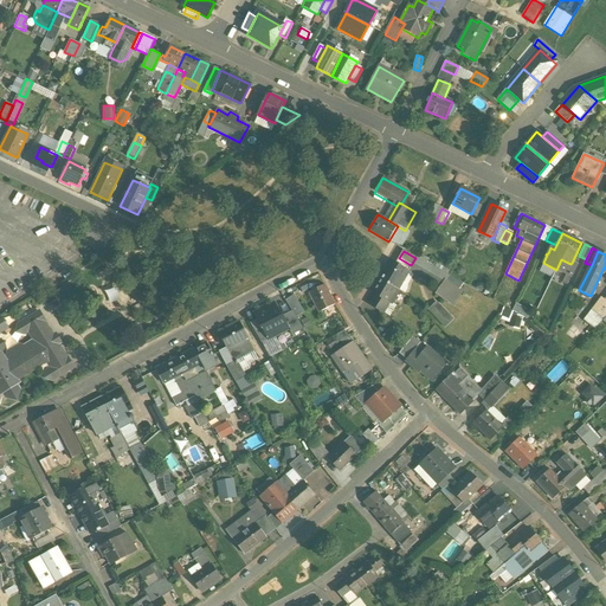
[(391,260),(380,278),(397,289),(407,271),(408,272),(412,265),(411,265),(399,258),(395,264),(391,260)]
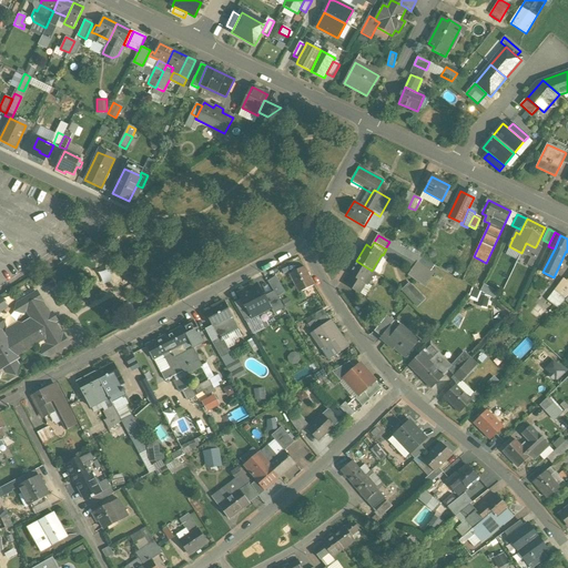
[(421,259),(389,242),(385,249),(386,249),(383,255),(388,259),(389,255),(414,269),(421,259)]
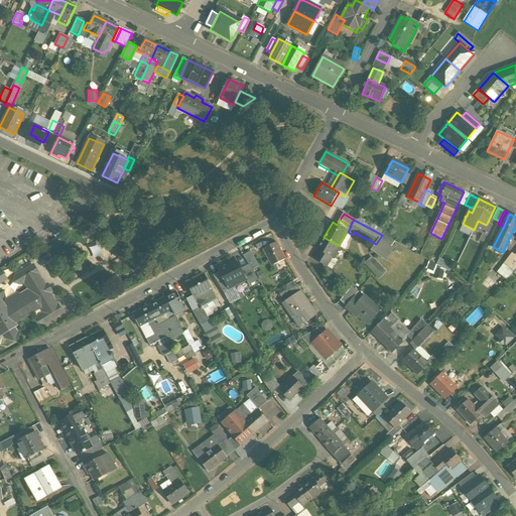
[(486,225),(478,221),(474,230),(483,235),(486,236),(491,226),(487,224),(486,225)]
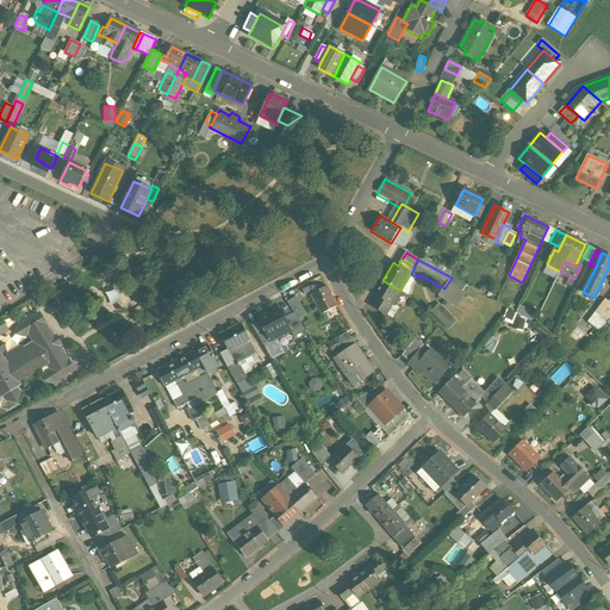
[(464,293),(455,287),(459,281),(453,278),(444,288),(441,294),(455,305),(464,293)]
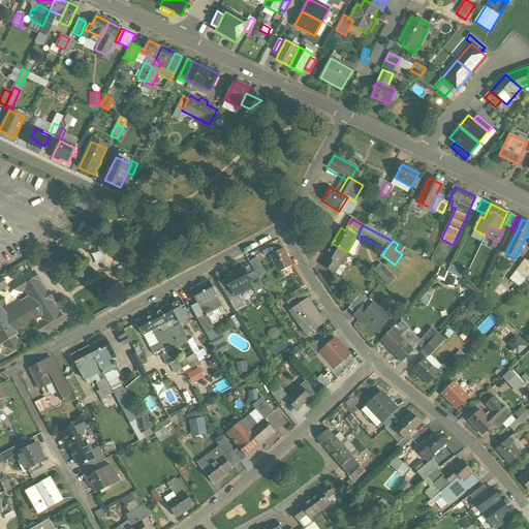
[(346,252),(332,243),(323,255),(329,258),(339,265),(346,252)]
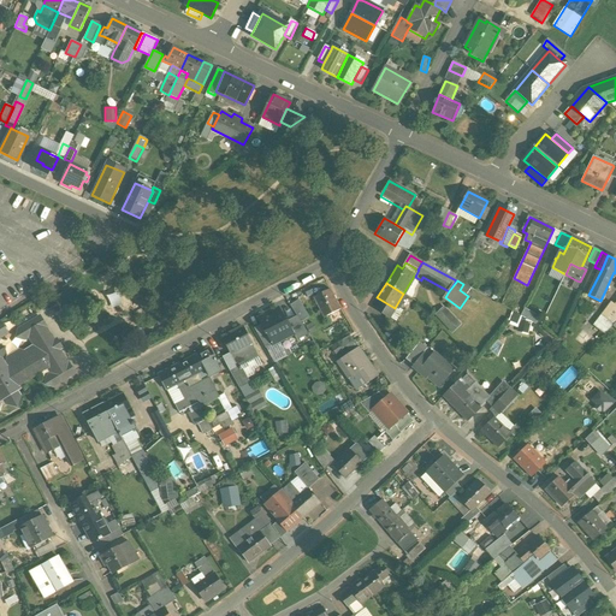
[(330,290),(314,297),(324,318),(341,311),(330,290)]
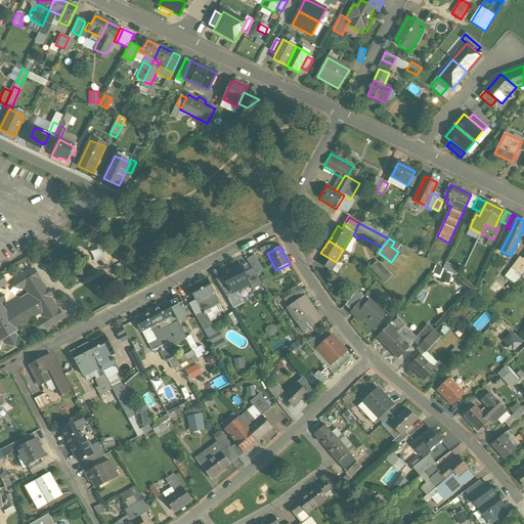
[(60,264),(51,250),(46,253),(54,267),(60,264)]
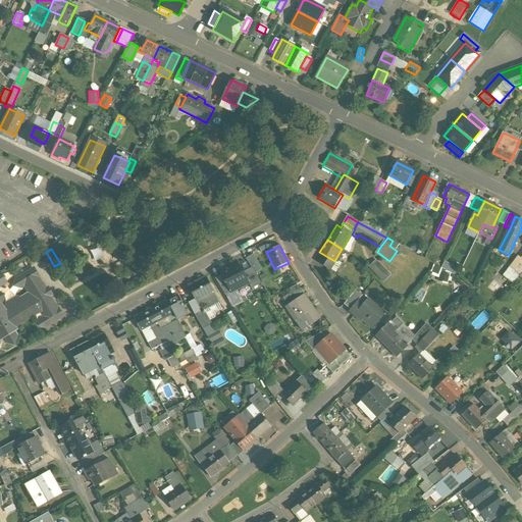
[(262,269),(253,254),(246,259),(252,268),(255,273),(262,269)]
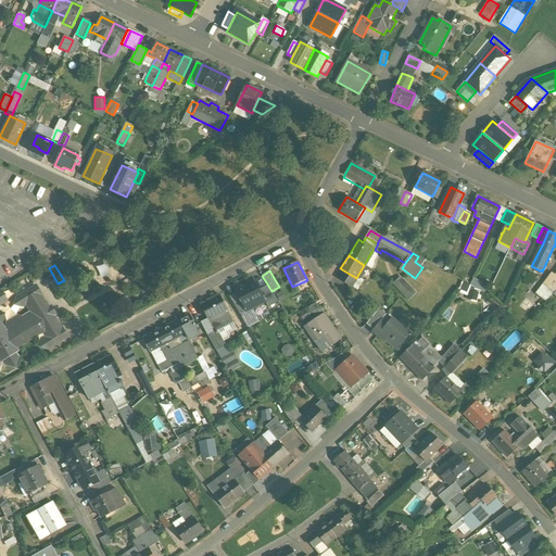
[(551,270),(541,280),(543,283),(547,287),(553,293),(555,289),(555,276),(554,275),(551,270)]
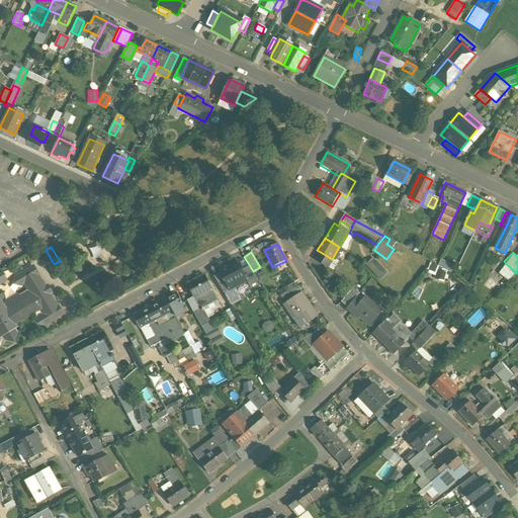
[(332,259),(322,253),(318,261),(328,268),(333,259),(332,259)]
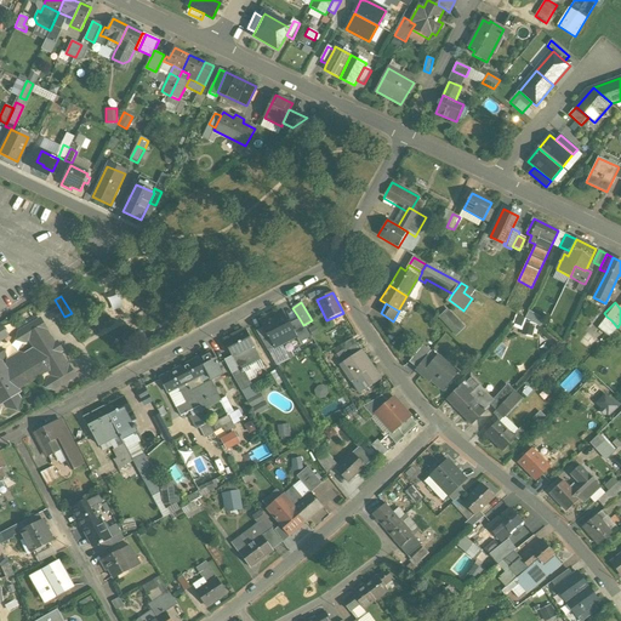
[(437,318),(456,335),(465,326),(445,308),(437,318)]
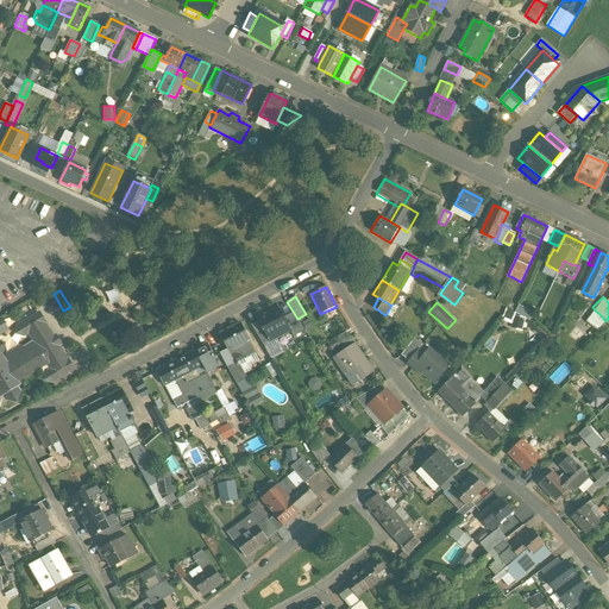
[(276,306),(256,316),(258,321),(263,331),(264,330),(269,340),(270,341),(290,331),(283,319),(276,306)]
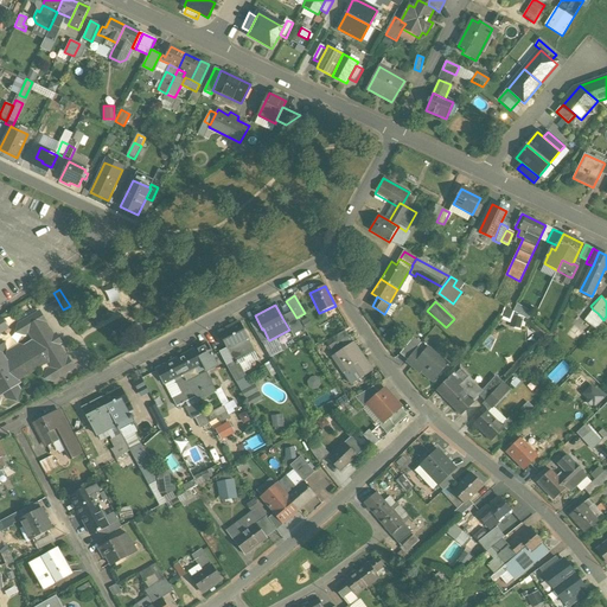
[(532,313),(517,305),(513,311),(529,319),(532,313)]
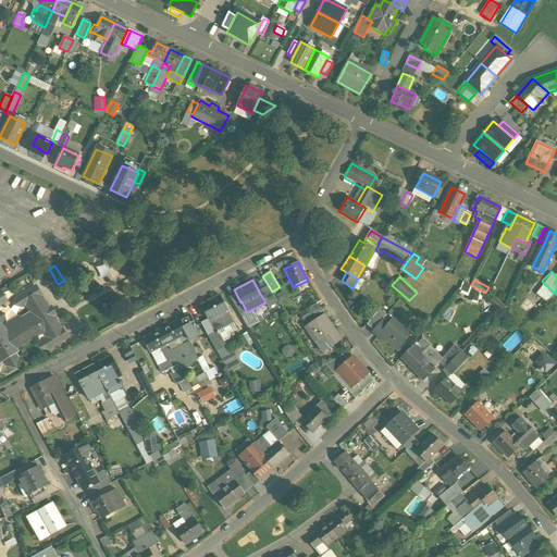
[(475,295),(478,289),(462,284),(460,289),(468,293),(467,298),(471,300),(473,295),(475,295)]
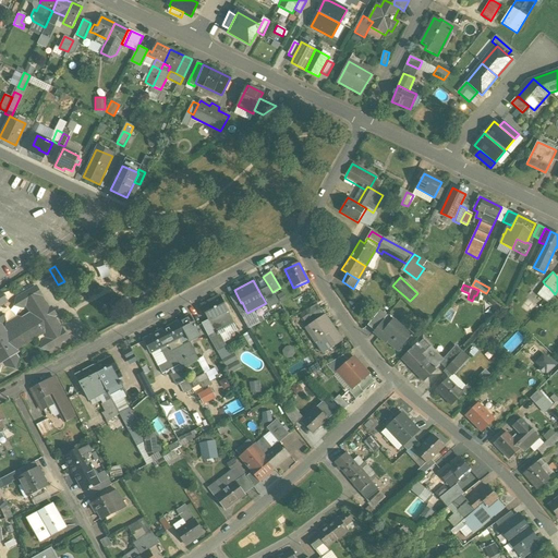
[(269,287),(259,292),(266,303),(269,310),(279,304),(273,292),(269,287)]
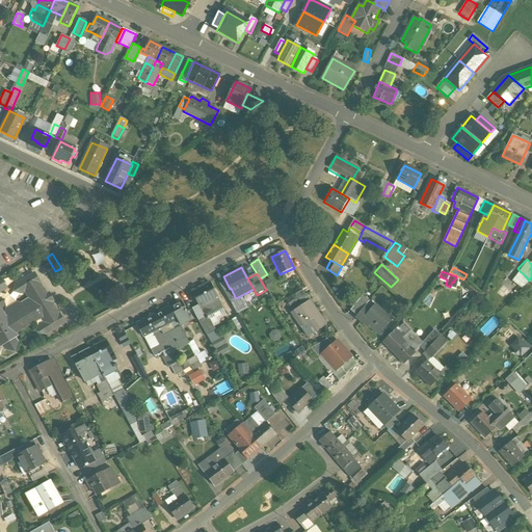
[(0,301),(0,348),(4,346),(5,349),(16,351),(17,342),(15,340),(20,337),(17,333),(44,316),(47,321),(44,324),(42,330),(49,333),(64,322),(61,316),(60,317),(53,304),(56,302),(51,294),(48,296),(40,284),(41,283),(36,275),(19,287),(17,293),(24,295),(27,293),(32,301),(23,307),(19,306),(7,312),(6,317),(4,318),(1,312),(3,310),(4,303),(0,301)]
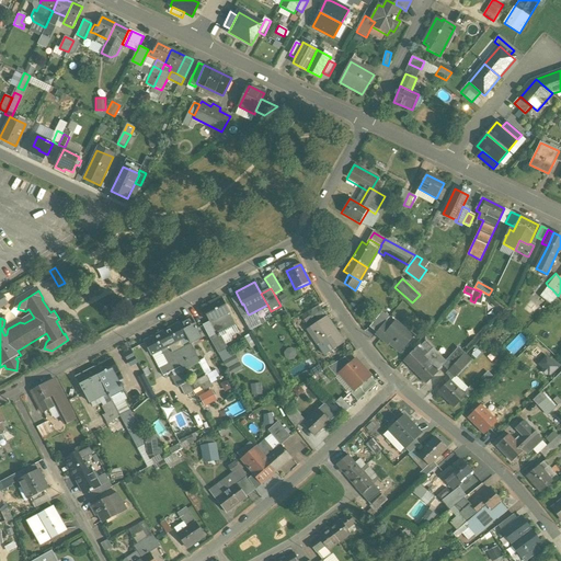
[(231,299),(242,317),(248,313),(243,304),(242,305),(238,296),(231,299)]
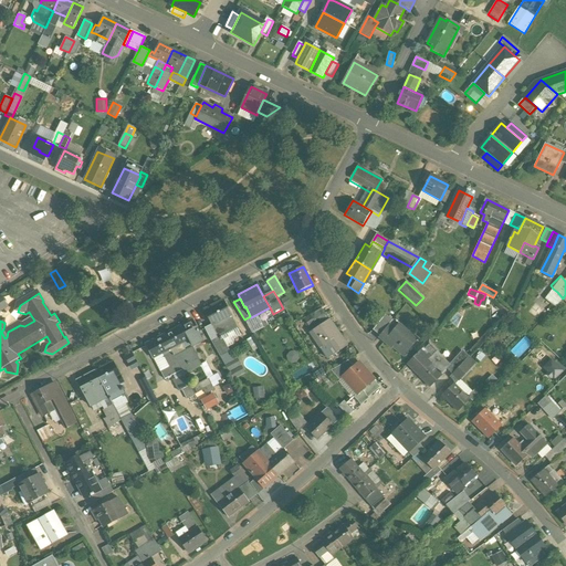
[(231,316),(223,301),(205,311),(211,325),(212,326),(231,316)]
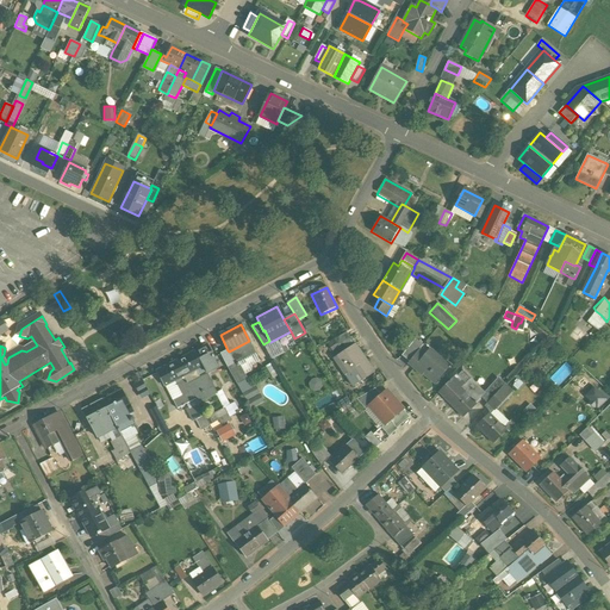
[(348,332),(335,340),(340,347),(352,338),(348,332)]
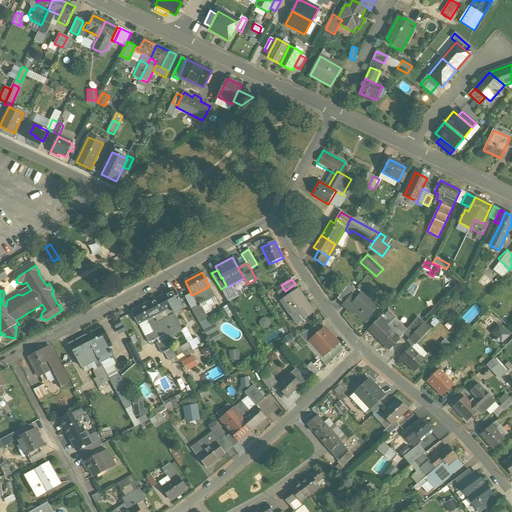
[(285,291),(281,285),(277,287),(278,287),(275,289),(280,294),(285,291)]
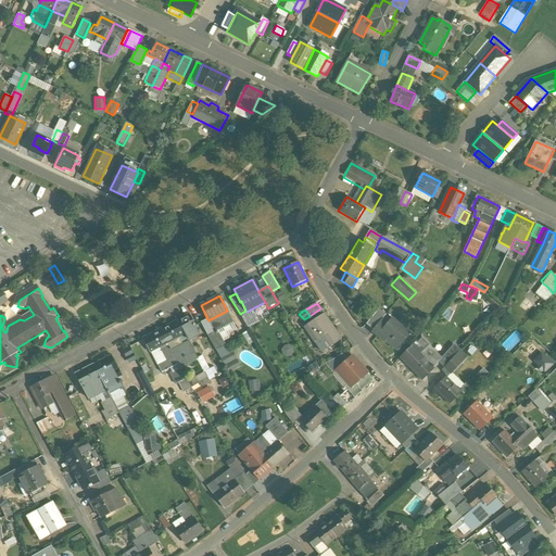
[(227,311),(209,320),(207,319),(201,323),(207,335),(216,330),(232,321),(227,311)]
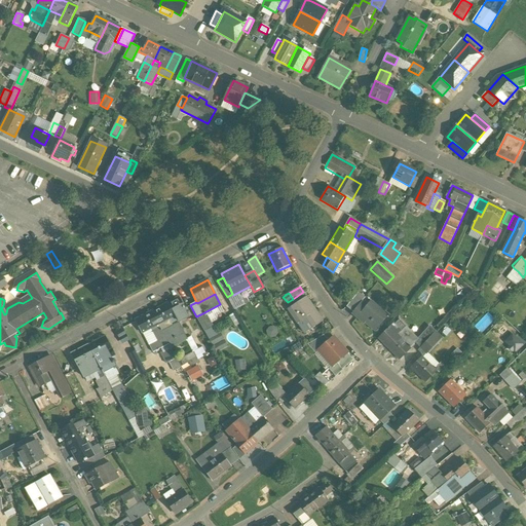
[(180,297),(168,303),(176,315),(178,321),(179,322),(189,315),(180,297)]
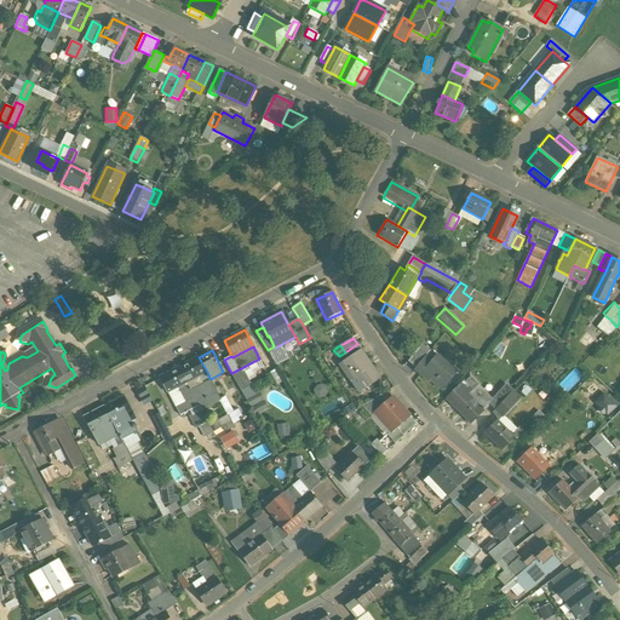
[(362,350),(340,363),(351,380),(352,380),(359,377),(367,388),(380,379),(362,350)]
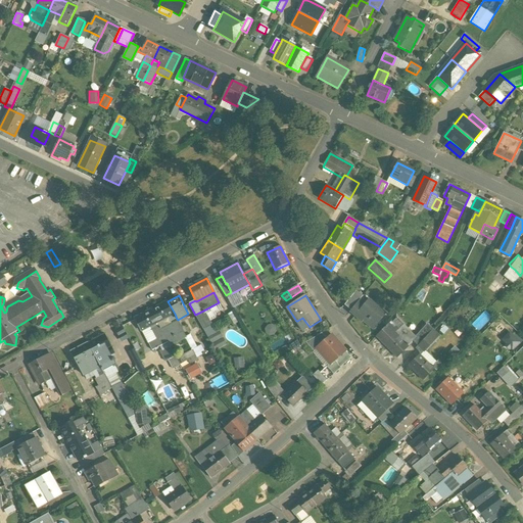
[(364,304),(354,316),(355,317),(357,315),(364,320),(363,321),(373,330),(386,315),(368,299),(364,304)]
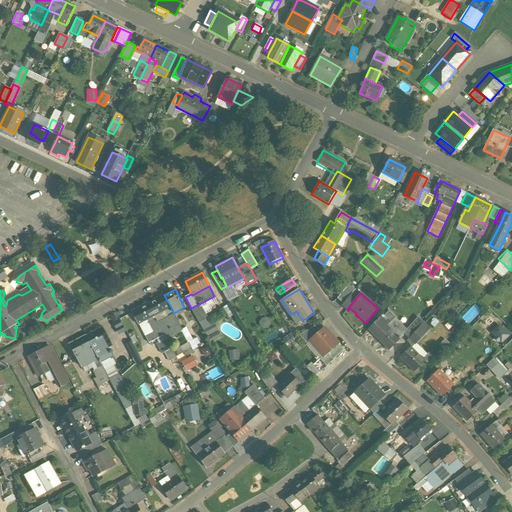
[(352,294),(342,306),(347,309),(356,298),(352,294)]
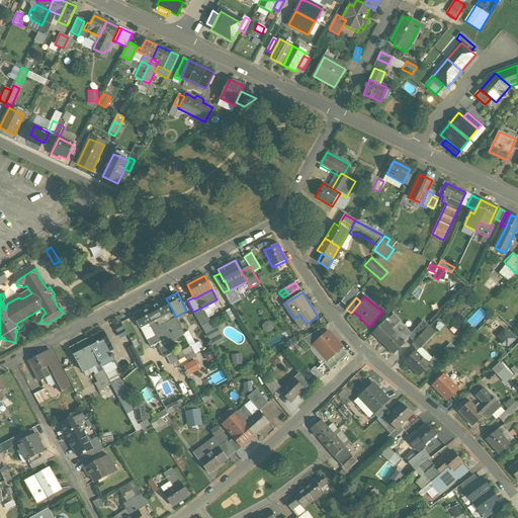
[(166,298),(150,307),(150,308),(157,320),(168,314),(173,311),(166,298)]
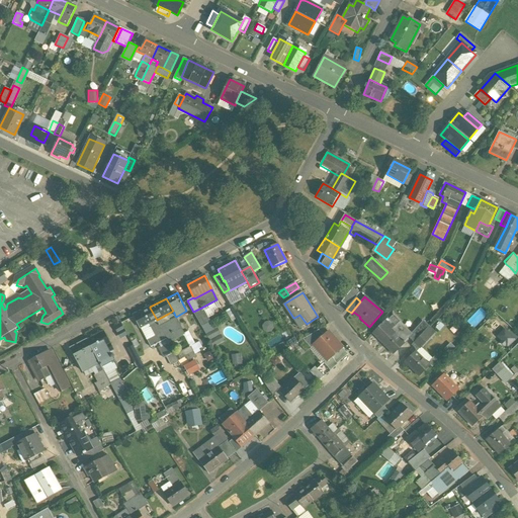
[(150,308),(134,316),(141,328),(149,324),(157,320),(150,308)]
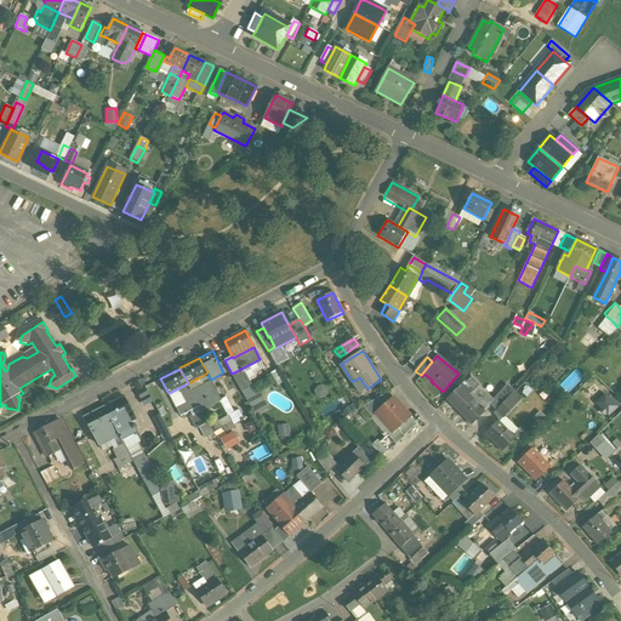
[(251,387),(243,370),(241,370),(241,369),(232,374),(241,391),(241,392),(251,387)]
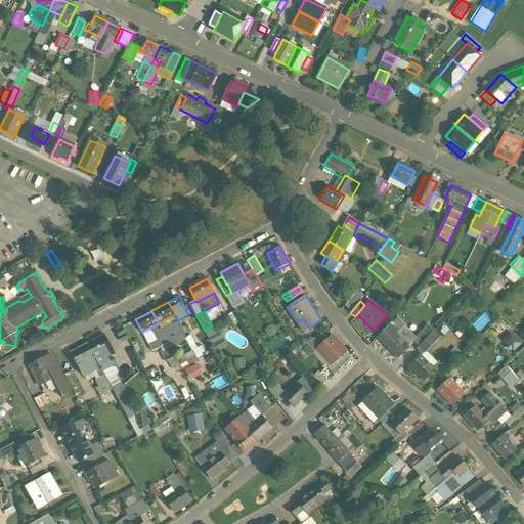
[(239,322),(233,312),(228,315),(234,325),(239,322)]
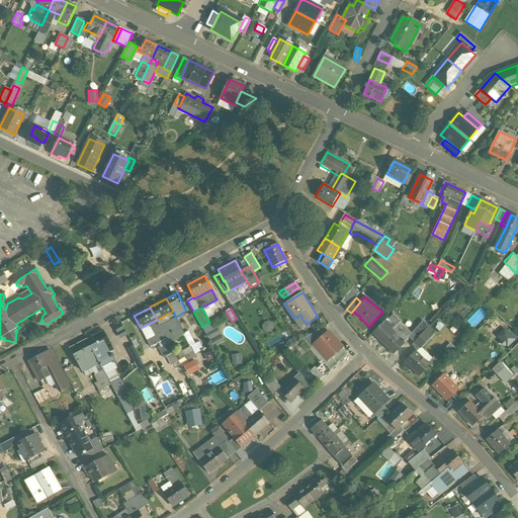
[(307,324),(299,315),(294,318),(300,328),(307,324)]
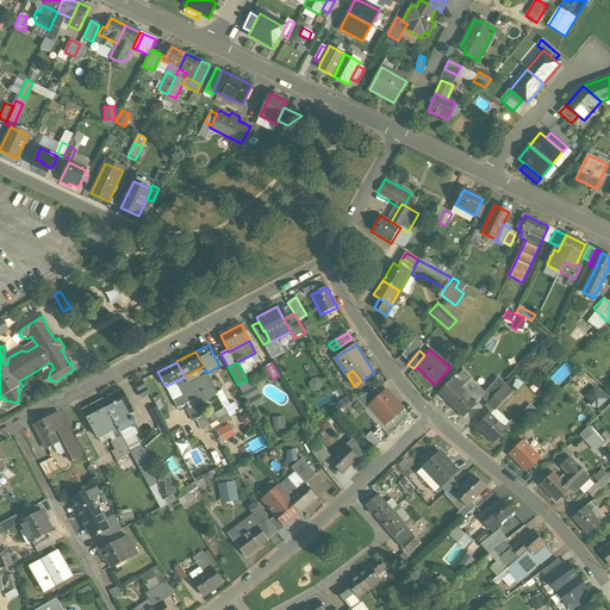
[(462,372),(456,377),(455,375),(439,392),(464,417),(477,405),(475,404),(481,398),(485,394),(462,372)]
